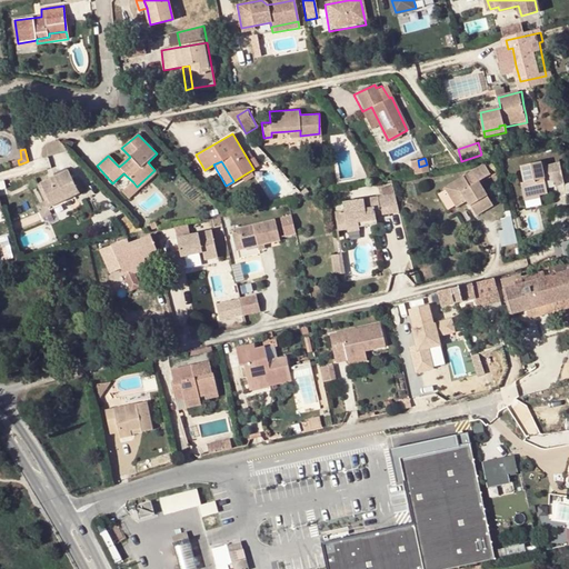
[(545,188),(543,182),(542,178),(551,177),(551,181),(552,186),(562,183),(558,163),(540,167),(539,161),(520,165),(522,181),(519,182),(521,198),(537,195),(545,193),(545,188)]
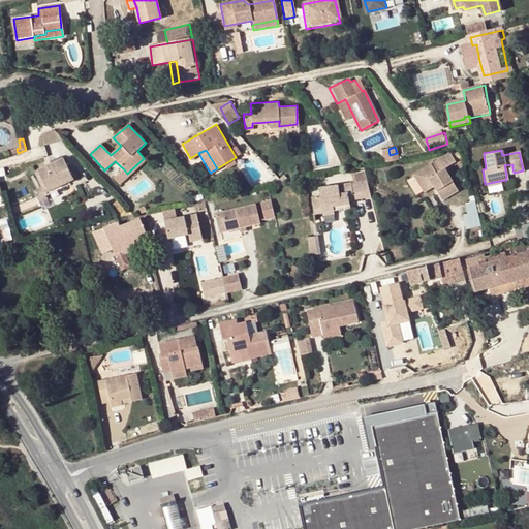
[(447,153),(430,164),(437,175),(440,173),(443,170),(455,163),(447,153)]
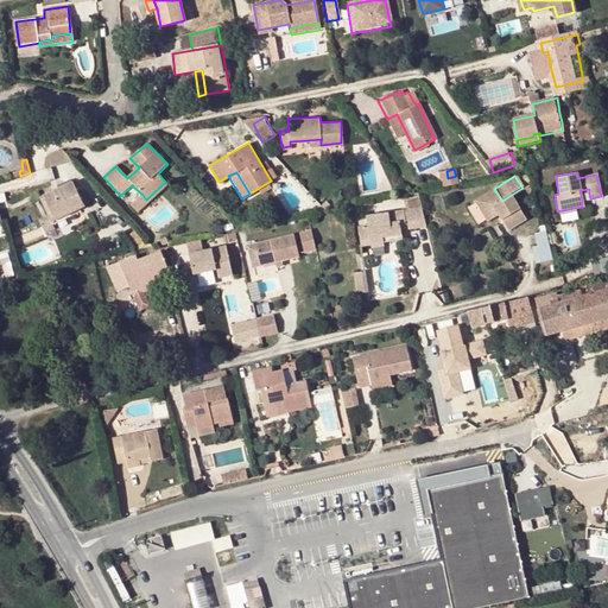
[(71,182),(43,195),(52,216),(67,210),(69,211),(82,206),(71,182)]
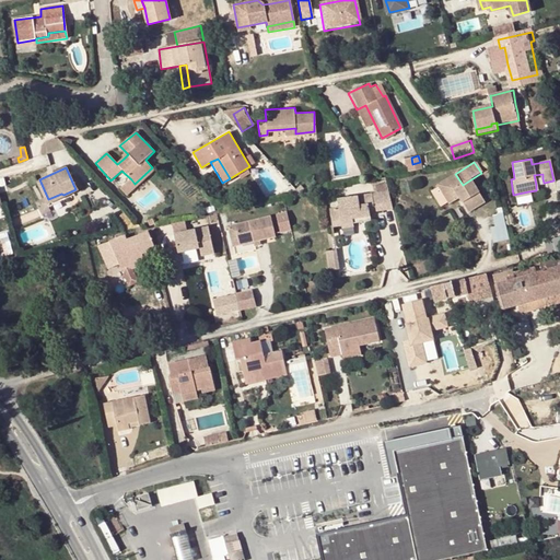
[(127,197),(146,178),(155,171),(152,167),(135,184),(131,179),(120,190),(127,197)]
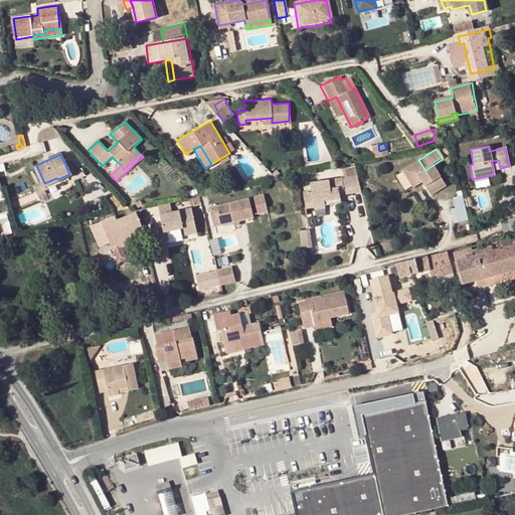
[(418,160),(402,170),(412,187),(419,183),(418,181),(420,180),(421,182),(431,195),(433,194),(432,186),(428,168),(425,170),(418,160)]
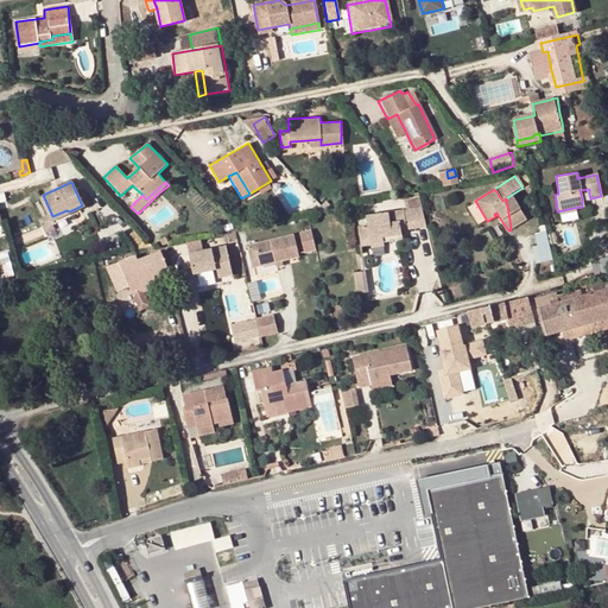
[(52,216),(43,195),(39,197),(56,232),(75,223),(69,211),(67,210),(52,216)]
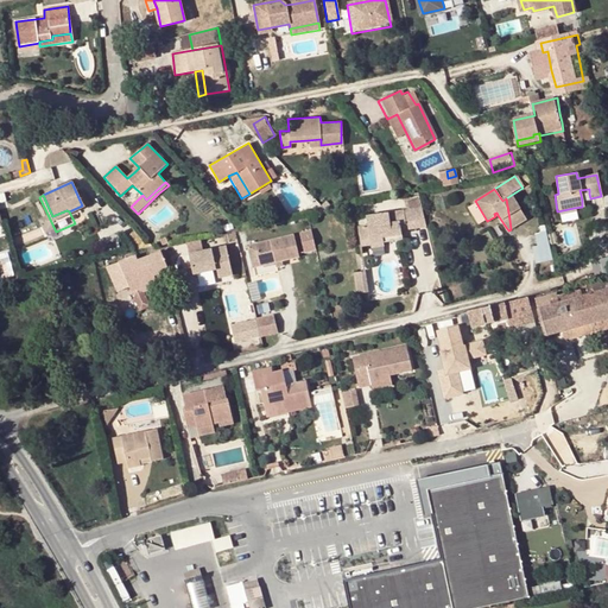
[(510,196),(506,198),(510,220),(511,229),(525,220),(510,196)]
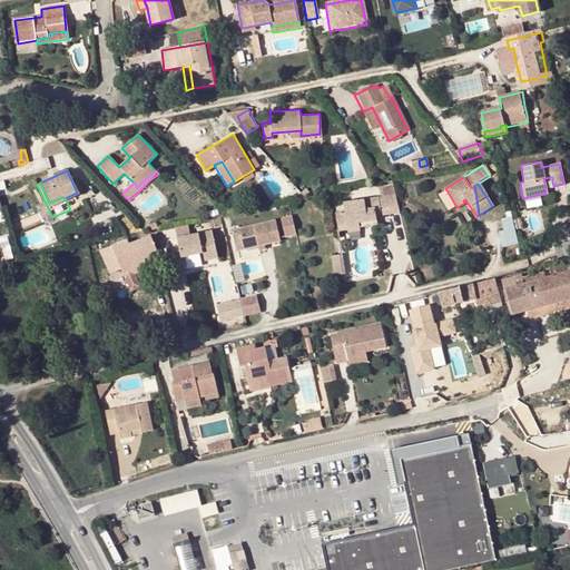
[(380,197),(383,208),(384,214),(399,209),(395,193),(380,197)]
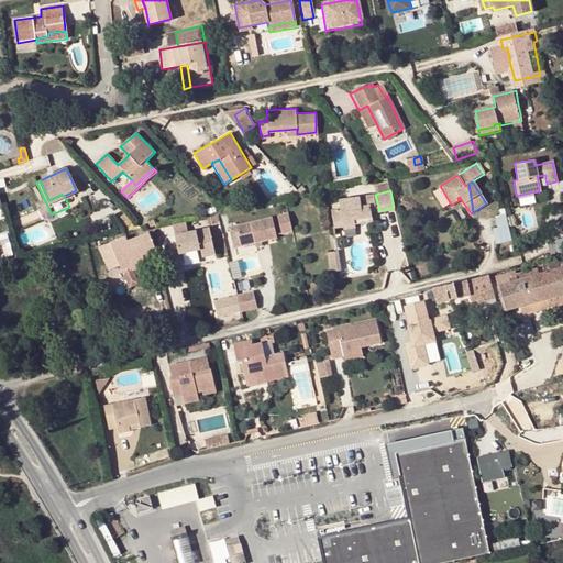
[(348,229),(359,225),(356,220),(365,218),(366,219),(374,218),(374,212),(373,208),(378,206),(375,195),(341,202),(343,211),(333,213),(337,227),(346,224),(348,229)]
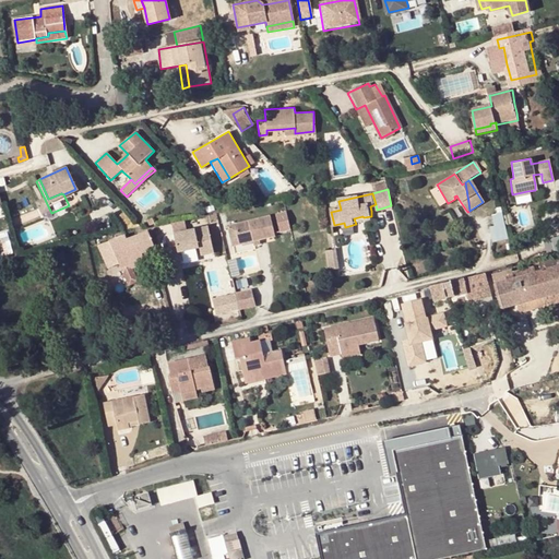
[(288,211),(277,213),(281,233),(292,232),(288,211)]
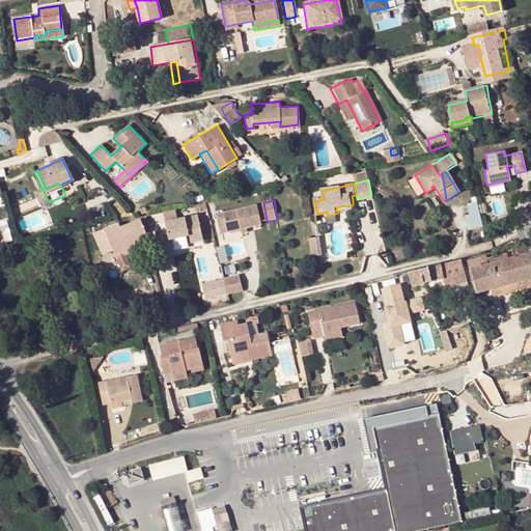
[(469,202),(471,214),(466,215),(469,230),(483,227),(479,201),(469,202)]
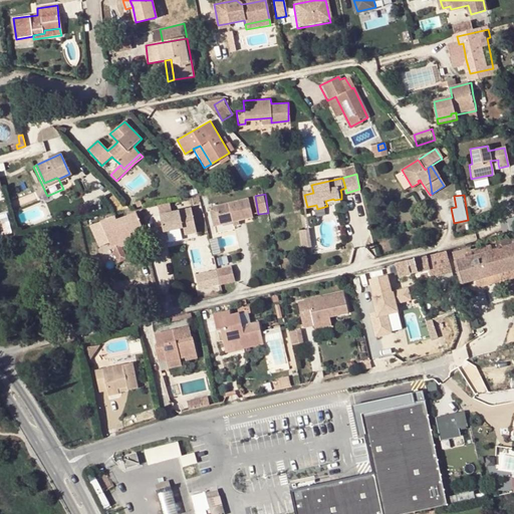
[(248,199),(215,207),(219,225),(232,222),(238,221),(252,217),(248,199)]
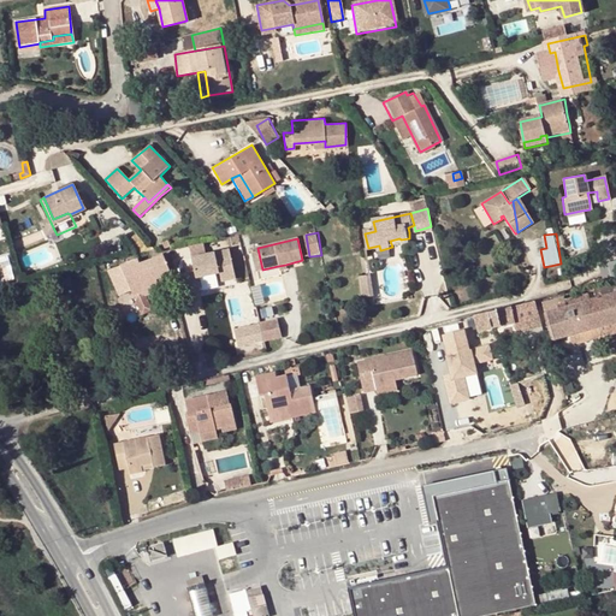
[(194,271),(196,278),(219,273),(221,282),(235,278),(229,249),(206,255),(203,243),(189,247),(191,258),(194,271)]
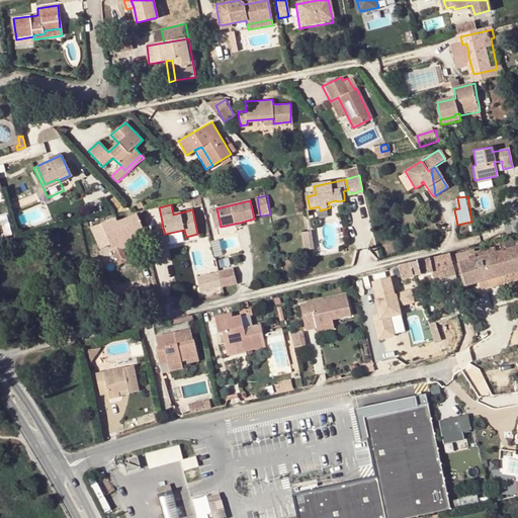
[(217,208),(210,209),(214,229),(221,227),(217,208)]
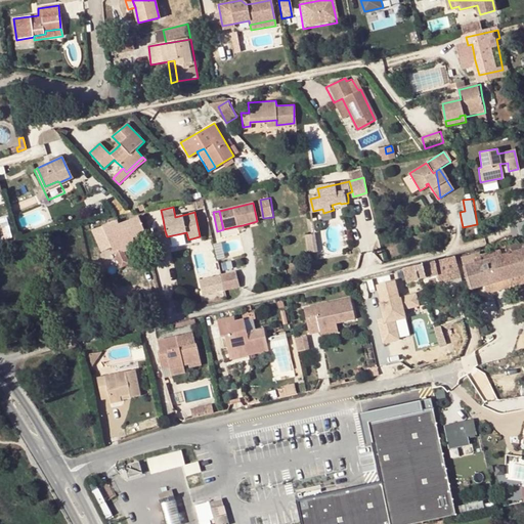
[(104,227),(92,230),(103,255),(114,251),(122,265),(129,262),(125,250),(136,246),(131,233),(144,228),(139,218),(120,224),(118,221),(104,225),(104,227)]
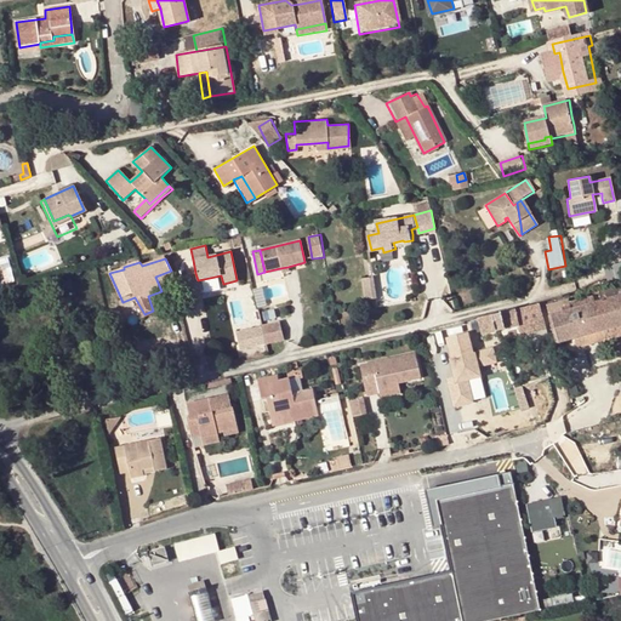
[(379,279),(372,281),(375,289),(369,291),(372,305),(385,301),(379,279)]
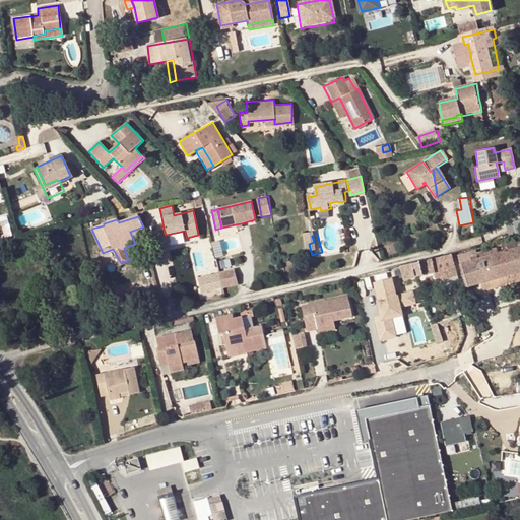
[(519,239),(501,244),(503,254),(501,254),(500,248),(476,255),(476,257),(471,259),(471,261),(460,264),(466,287),(479,283),(481,291),(519,280),(518,274),(519,273),(519,239)]
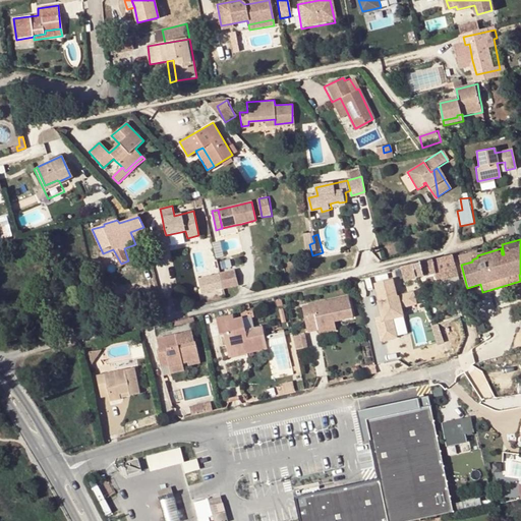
[(405,281),(455,269),(452,255),(432,259),(401,267),(405,281)]
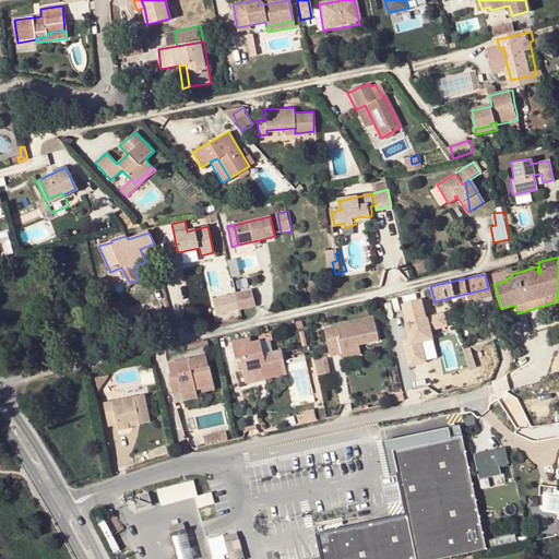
[(251,289),(236,294),(240,309),(256,306),(251,289)]
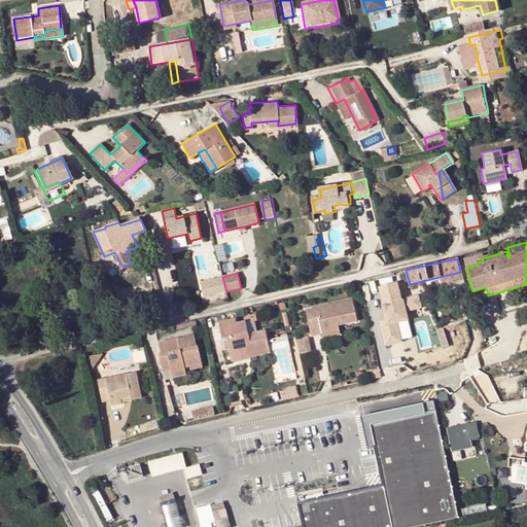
[(204,297),(226,291),(222,277),(200,283),(204,297)]
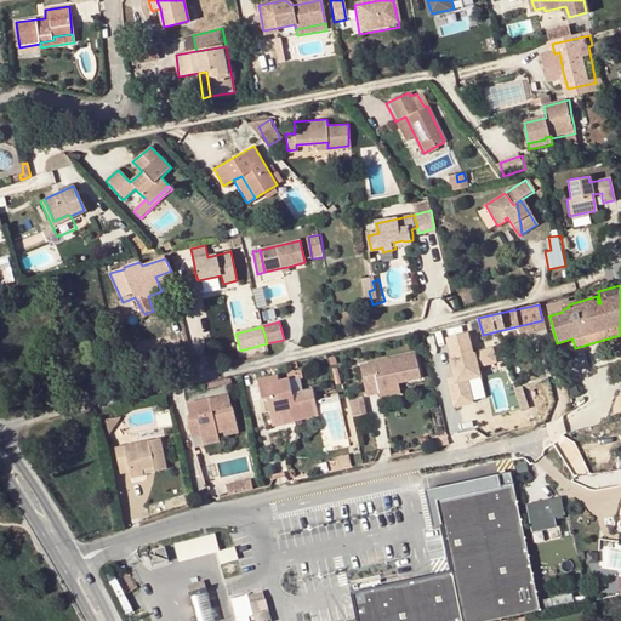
[(467,332),(445,339),(450,358),(449,359),(454,376),(455,382),(448,385),(454,406),(472,402),(467,381),(480,377),(478,368),(495,363),(491,348),(472,353),(467,332)]
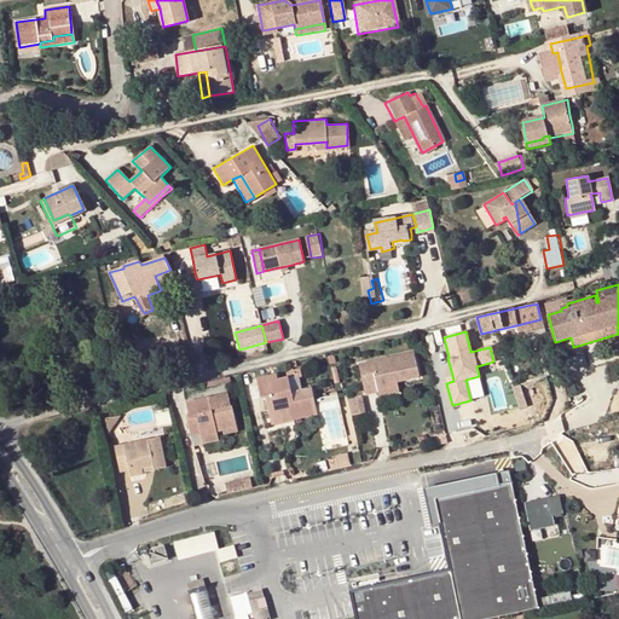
[(415,351),(359,364),(366,394),(380,392),(379,386),(398,381),(420,375),(415,351)]
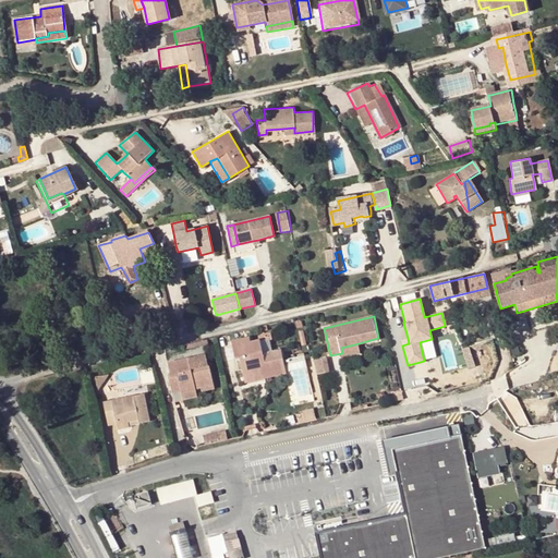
[(251,334),(232,338),(235,354),(240,353),(246,381),(287,372),(281,348),(265,352),(261,337),(252,339),(251,334)]
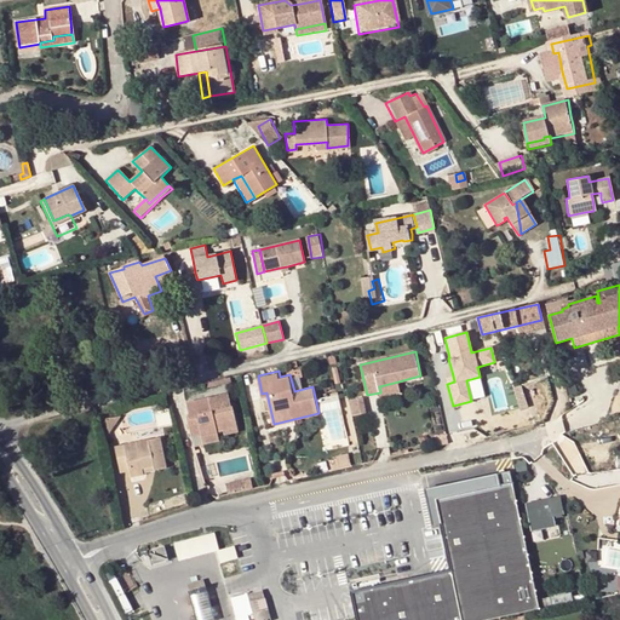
[(466,380),(471,401),(484,397),(480,377),(466,380)]
